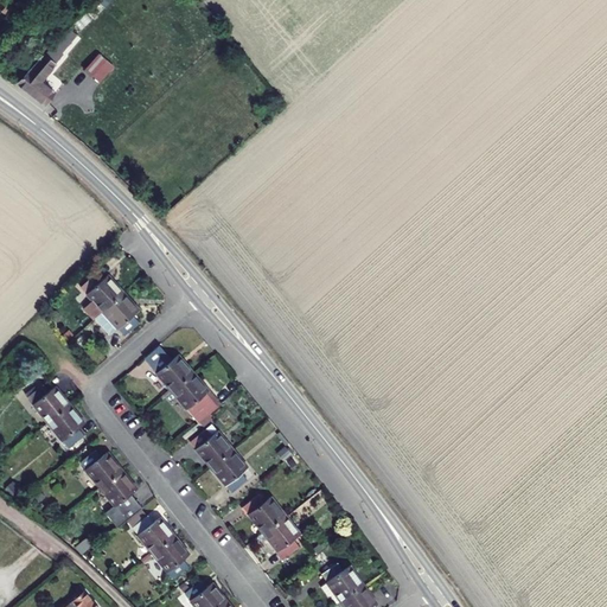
[(0,29),(14,14),(5,5),(0,8),(0,29)]
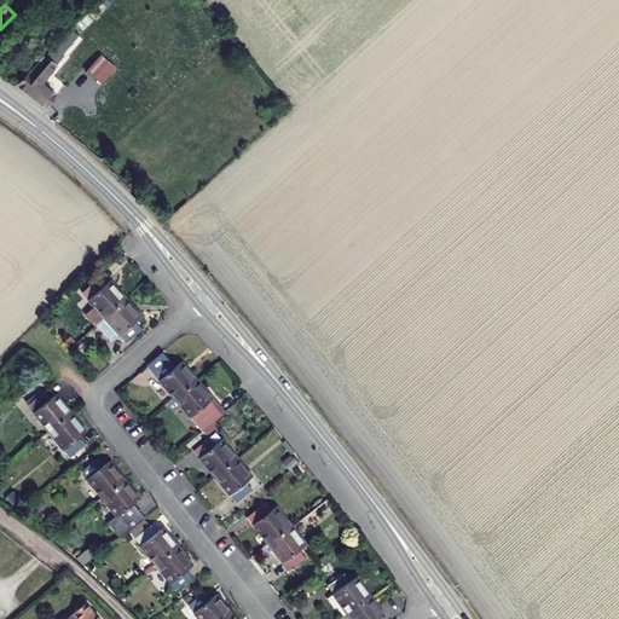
[(84,35),(77,29),(59,47),(22,84),(47,109),(59,98),(46,85),(63,69),(58,63),(85,36),(84,35)]
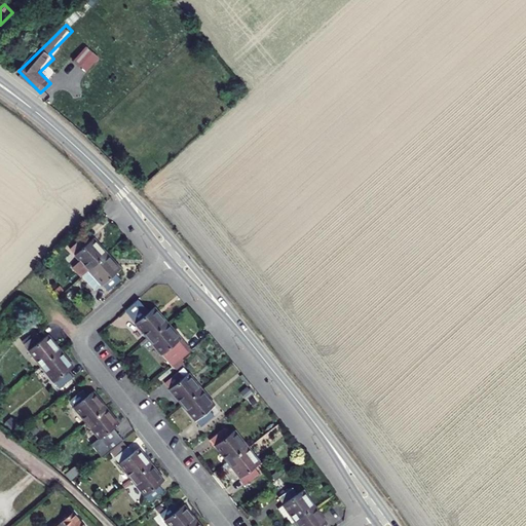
[(82,70),(96,57),(89,49),(76,63),(82,70)]
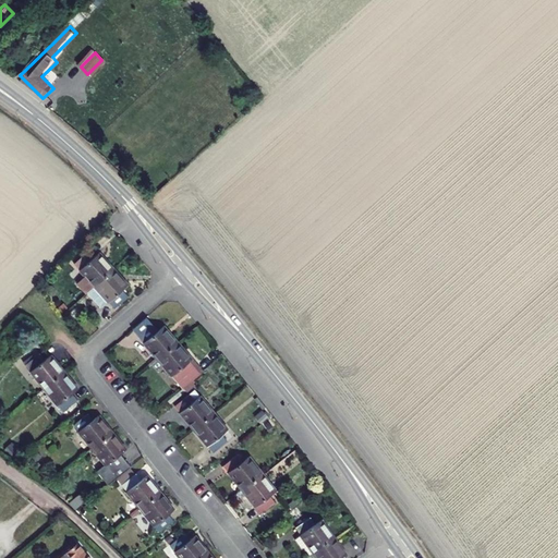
[(87,296),(96,290),(114,271),(100,256),(95,261),(89,255),(76,267),(88,281),(81,289),(87,296)]
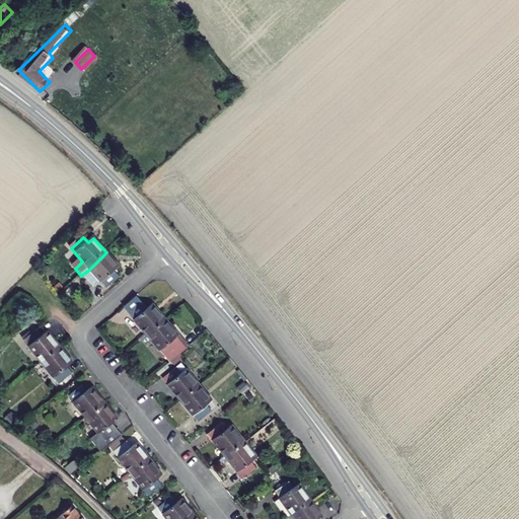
[(89,270),(107,290),(121,278),(116,273),(121,268),(106,252),(89,270)]
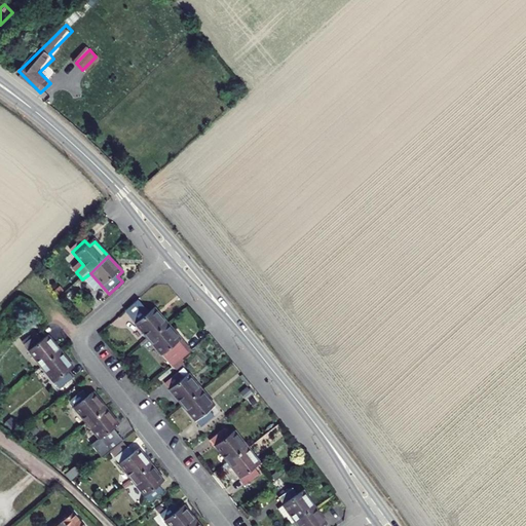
[(126,313),(150,340),(168,324),(156,309),(151,313),(140,301),(126,313)]
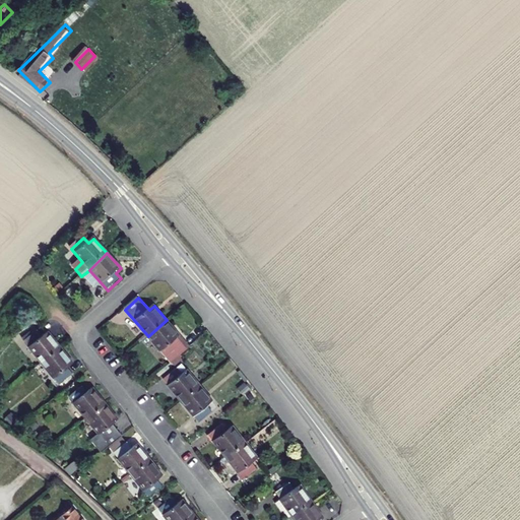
[(148,336),(173,363),(185,351),(176,340),(181,336),(167,320),(148,336)]
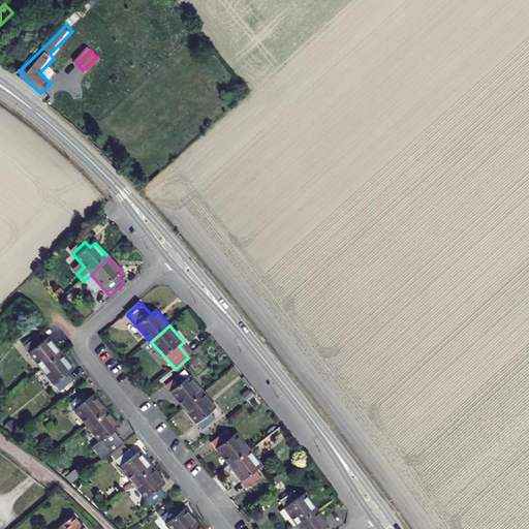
[(23,346),(40,368),(58,353),(45,338),(40,341),(35,336),(23,346)]
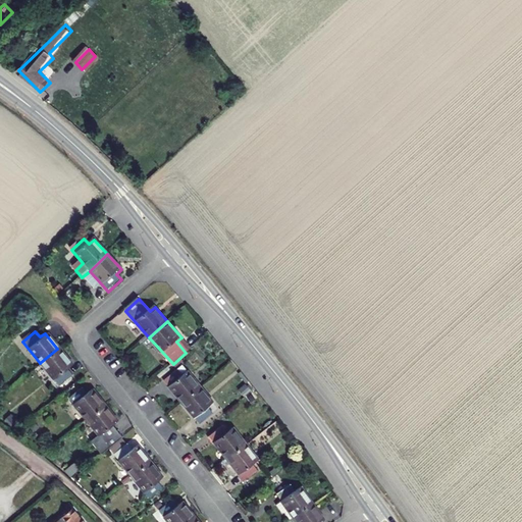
[(40,363),(58,385),(70,374),(66,369),(71,365),(57,349),(40,363)]
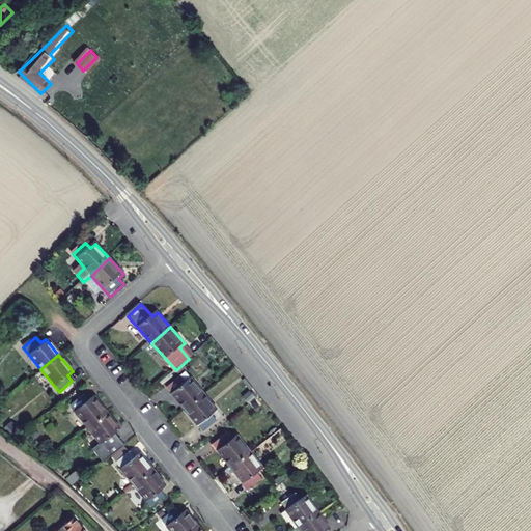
[(170,388),(188,409),(206,393),(193,378),(188,382),(184,376),(170,388)]
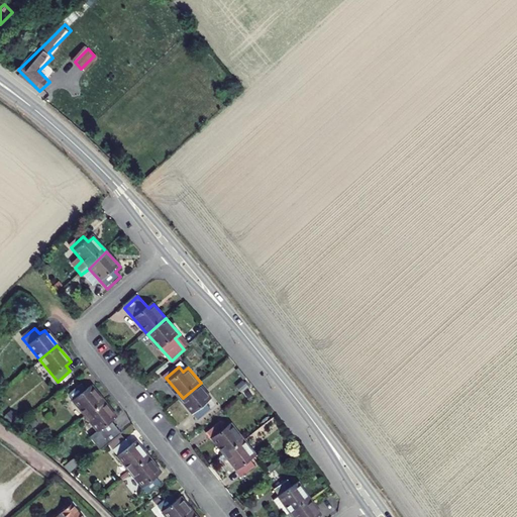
[(183,398),(201,418),(214,408),(210,403),(214,399),(201,383),(183,398)]
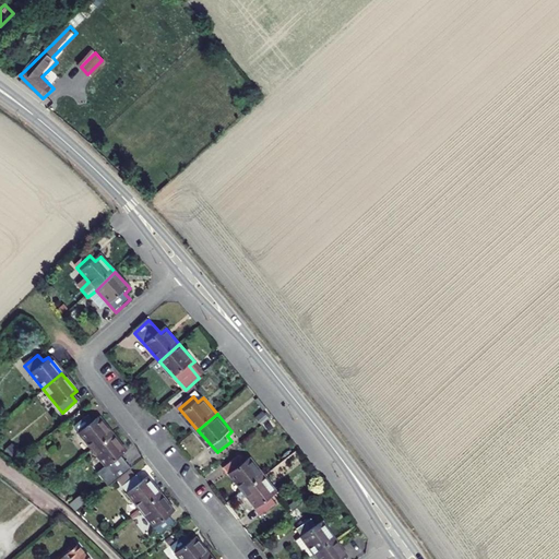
[(74,427),(93,449),(113,432),(99,418),(94,421),(88,415),(74,427)]
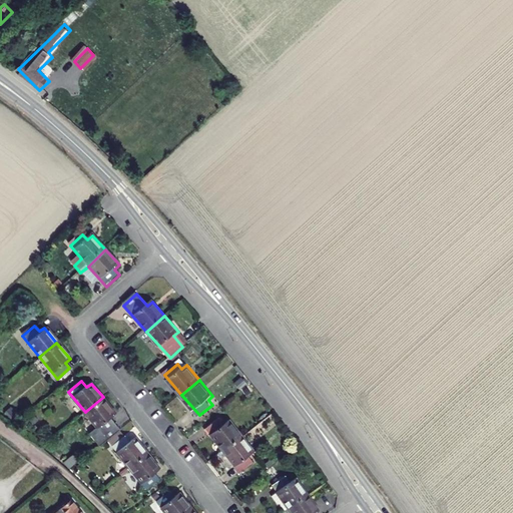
[(90,433),(101,446),(121,429),(112,418),(117,414),(103,397),(85,412),(97,427),(90,433)]
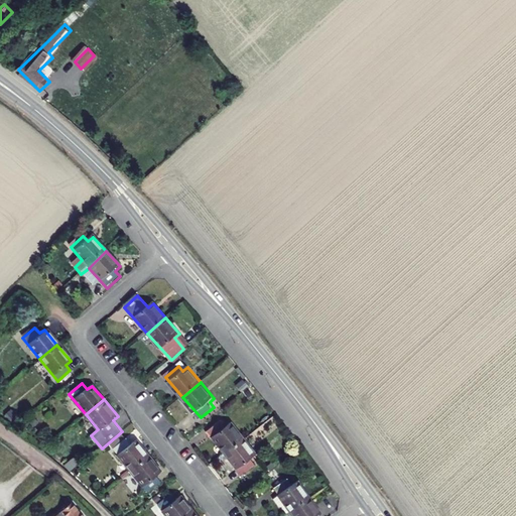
[(210,428),(228,452),(246,436),(233,420),(228,424),(223,418),(210,428)]
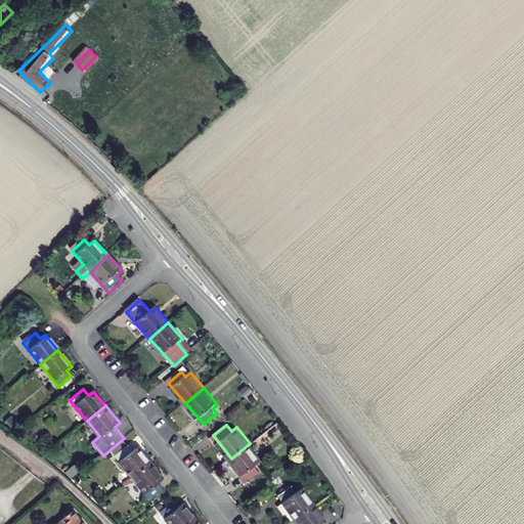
[(116,454),(134,476),(151,461),(138,445),(133,449),(129,443),(116,454)]
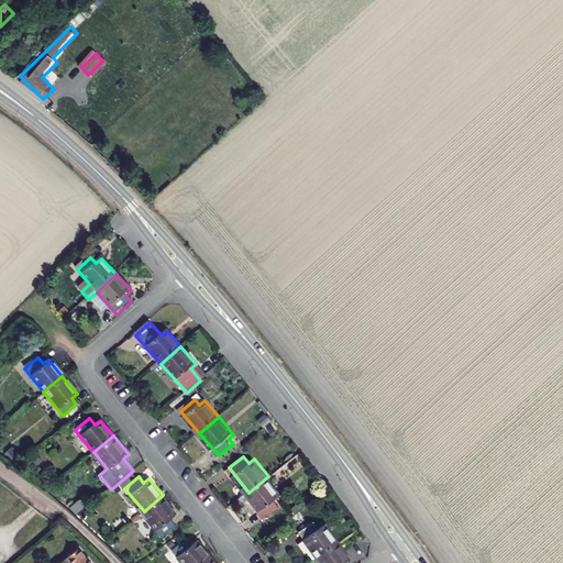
[(249,493),(266,515),(280,504),(276,498),(282,493),(268,476),(249,493)]
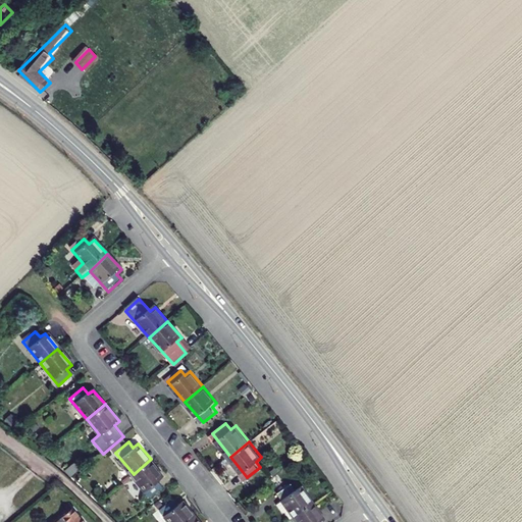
[(134,474),(151,496),(164,484),(159,479),(164,475),(151,459),(134,474)]
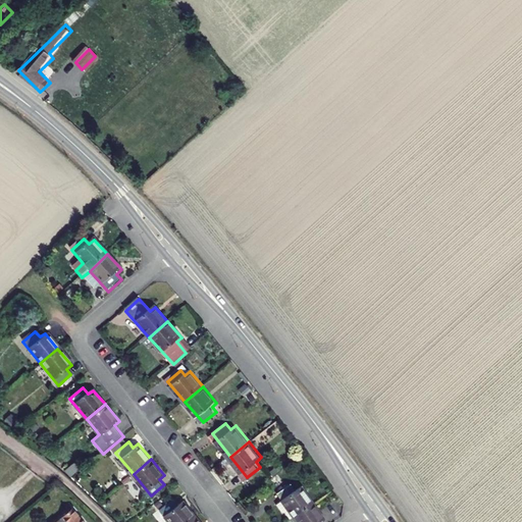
[(282,491),(299,514),(317,500),(306,483),(301,486),(297,481),(282,491)]
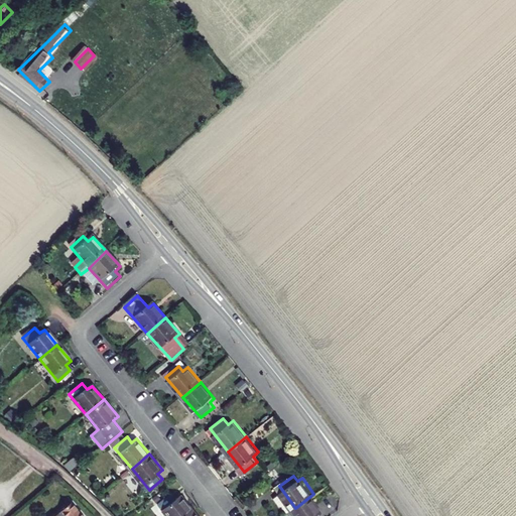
[(159,502),(171,515),(186,515),(196,509),(181,493),(176,497),(172,491),(159,502)]
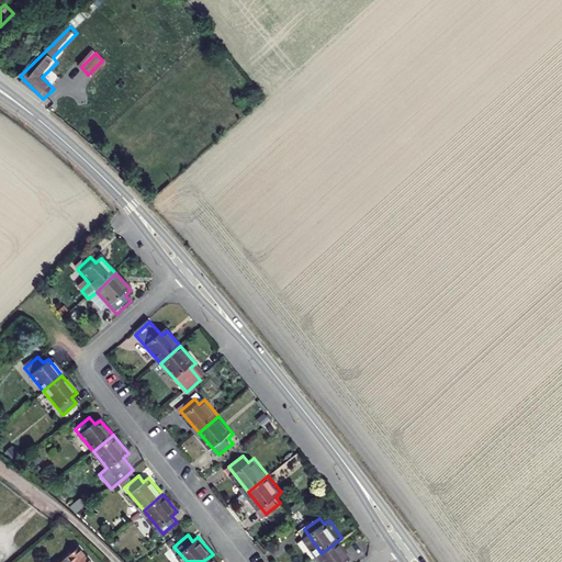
[(322,553),(327,561),(350,561),(355,558),(341,538),(322,553)]
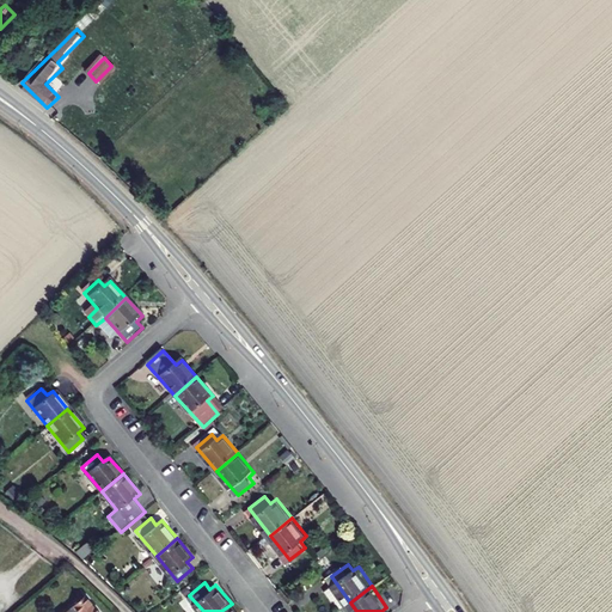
[(66,611),(102,611),(86,595),(66,611)]
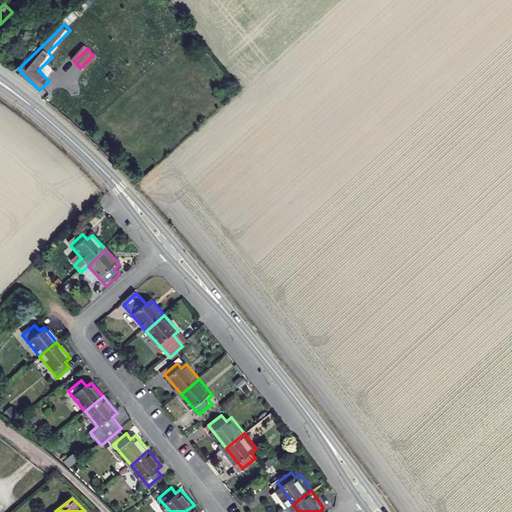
All buildings are outlined.
